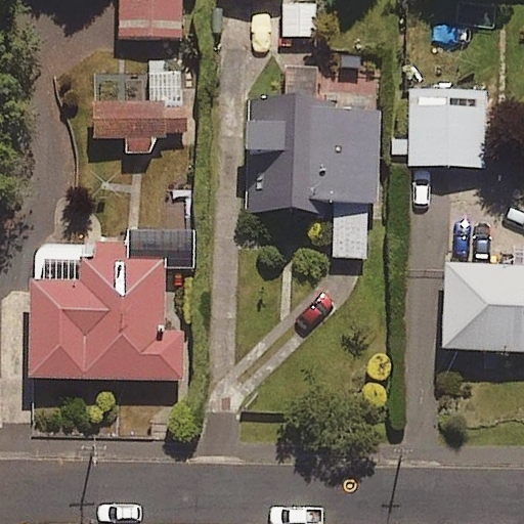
[(183,0),(120,0),(120,38),(183,38),(183,0)]
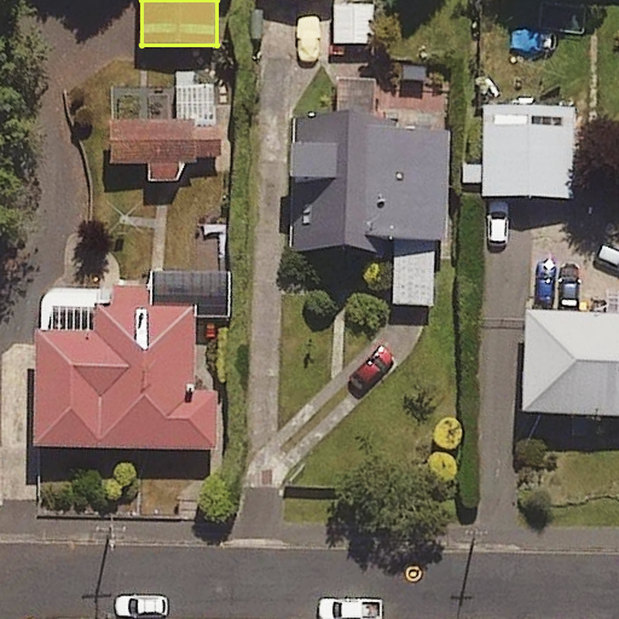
[(337,80),(336,119),(291,117),(289,250),(395,253),(394,304),(432,304),(434,238),(443,238),(445,126),(372,125),(374,80),(337,80)]
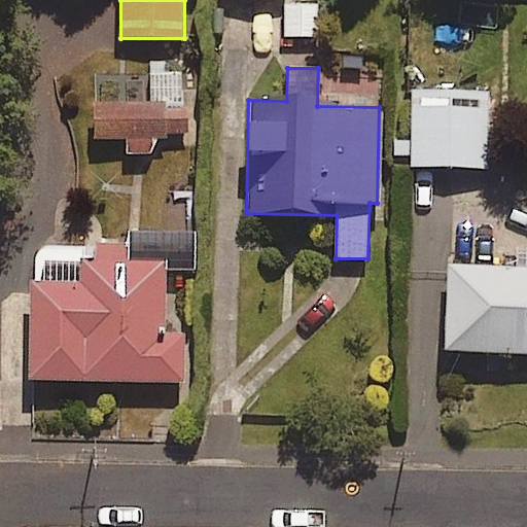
[(486,94),(411,94),(411,166),(485,167),(486,94)]
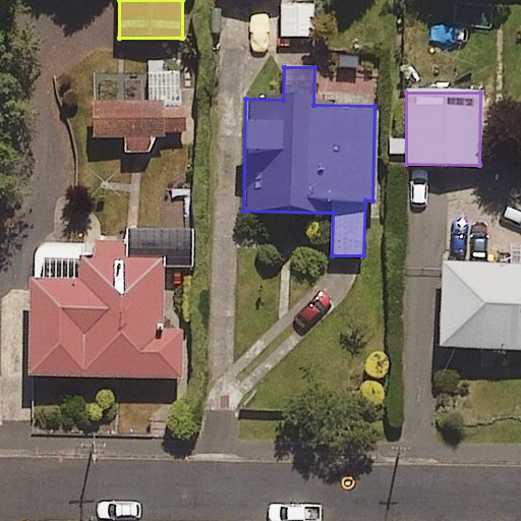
[(89,137),(123,136),(124,152),(154,151),(154,135),(186,135),(185,100),(88,103),(89,137)]
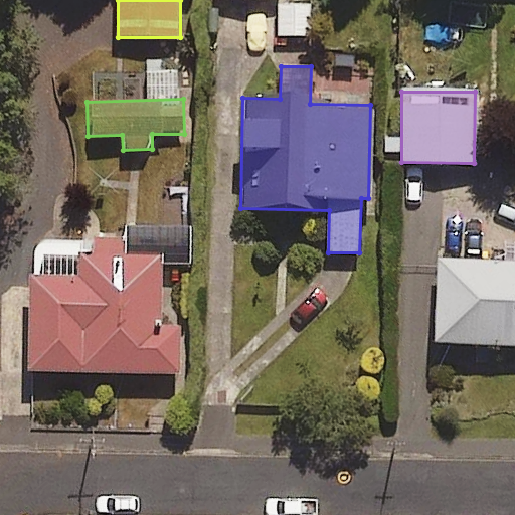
[(93,233),(93,255),(43,255),(43,282),(29,282),(30,376),(179,375),(179,330),(162,330),(161,266),(189,266),(189,232),(93,233)]
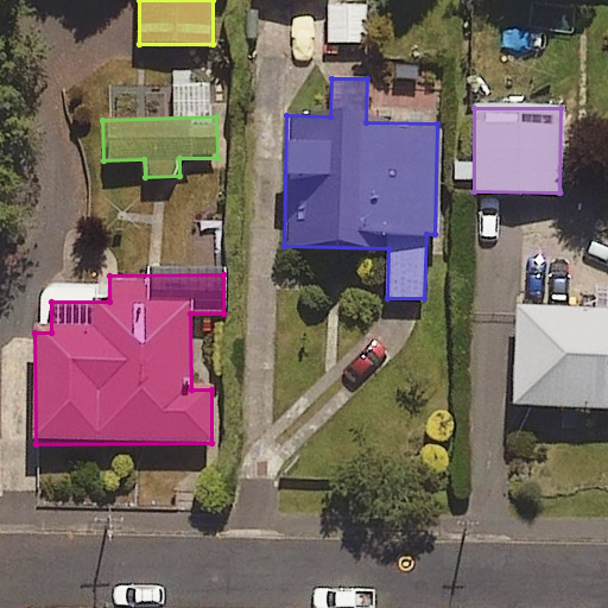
[(607,310),(519,308),(517,407),(607,410),(607,310)]
